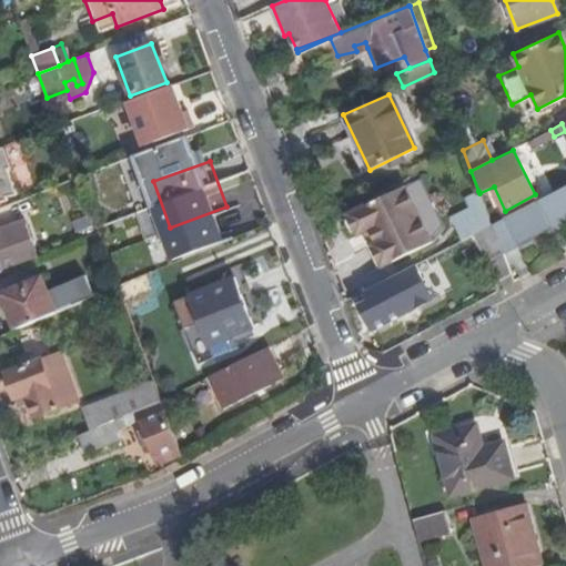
[(77,179),(46,191),(52,208),(71,201),(78,218),(89,212),(77,179)]
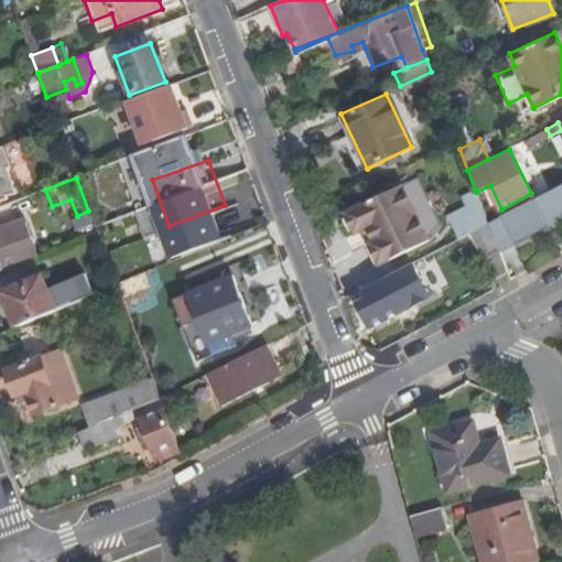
[(427,236),(401,180),(344,206),(344,207),(342,213),(346,223),(353,225),(353,227),(366,222),(371,235),(366,237),(376,259),(427,236)]
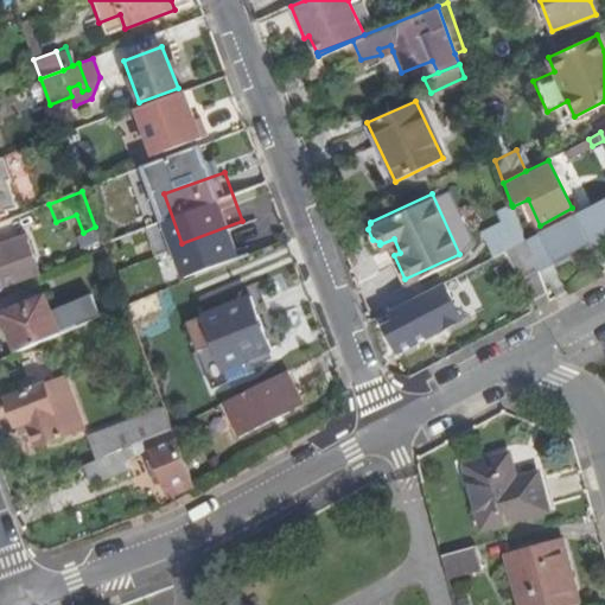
[(604,197),(524,240),(534,265),(551,256),(553,260),(585,242),(584,240),(604,228),(604,197)]
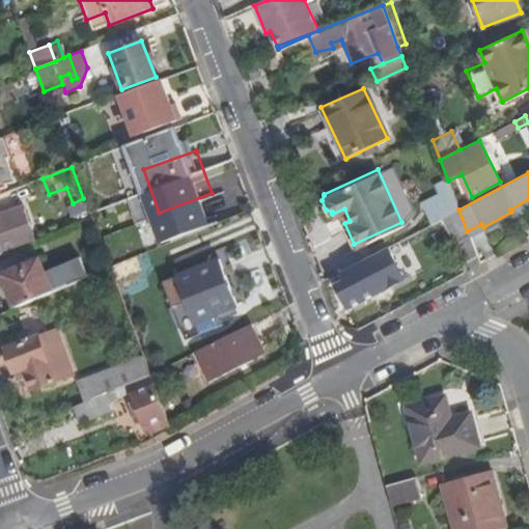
[(443,218),(458,210),(455,201),(448,181),(447,178),(434,186),(438,194),(420,203),(430,224),(443,218)]
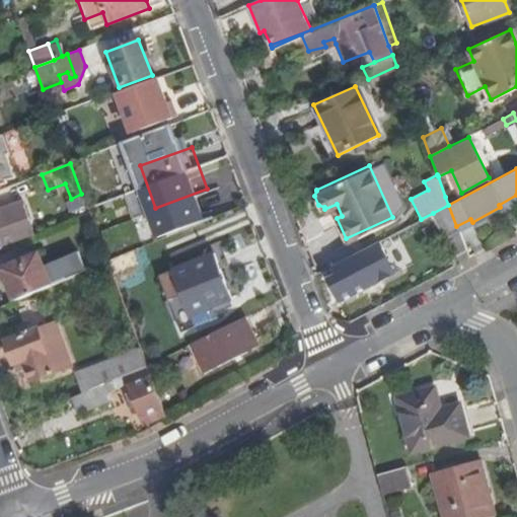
[(0,249),(3,248),(2,244),(31,232),(20,204),(0,211),(0,249)]
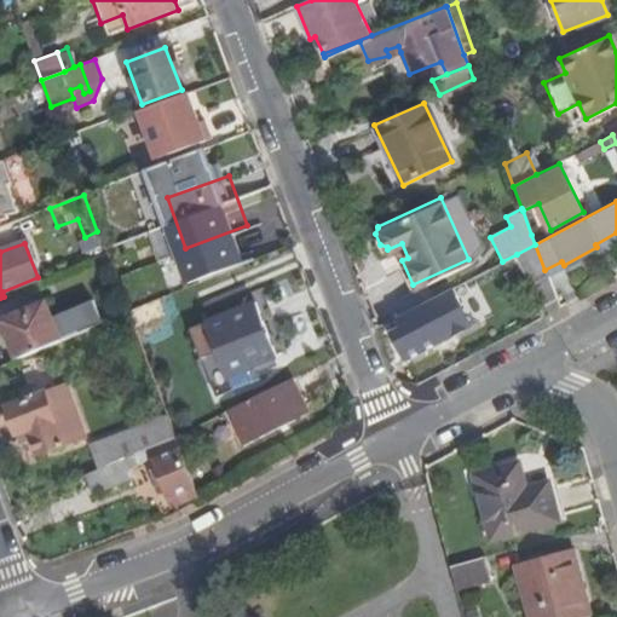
[(555,298),(545,270),(535,244),(517,254),(536,305),(555,298)]
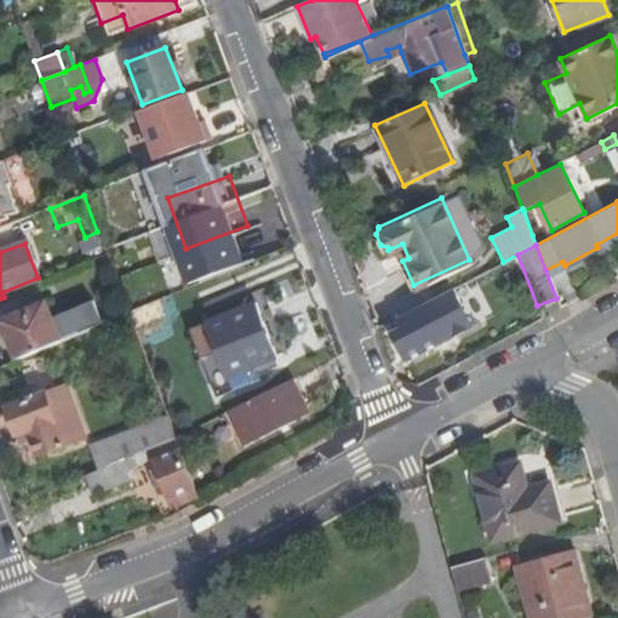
[(424,316),(393,332),(406,361),(470,326),(455,292),(422,310),(424,316)]
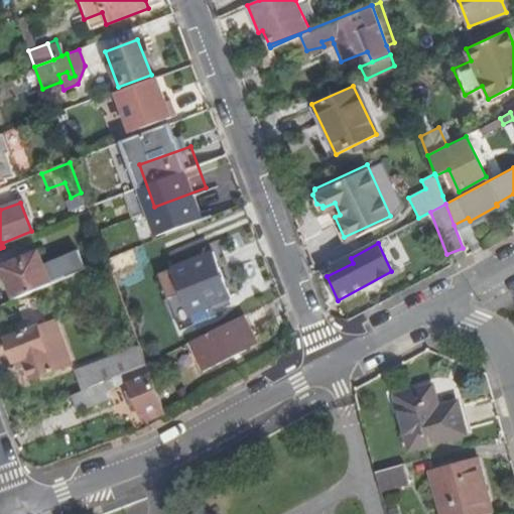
[(2,267),(15,299),(84,271),(77,253),(45,266),(39,251),(2,267)]
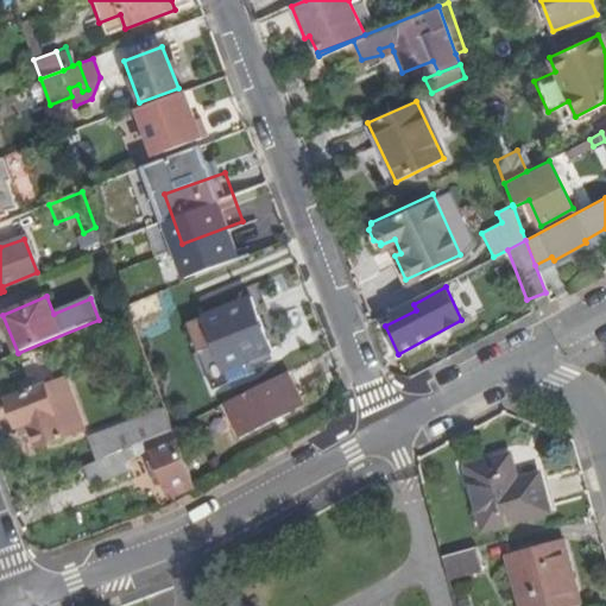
[(126,308),(131,322),(158,310),(153,296),(126,308)]
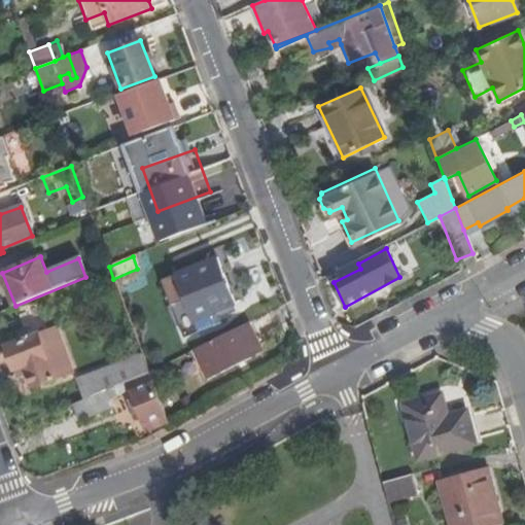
[(215,256),(174,273),(194,320),(235,304),(215,256)]
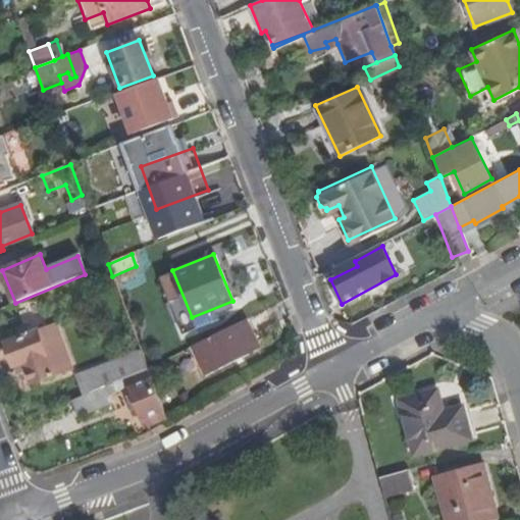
[(245,319),(190,347),(204,375),(259,348),(245,319)]
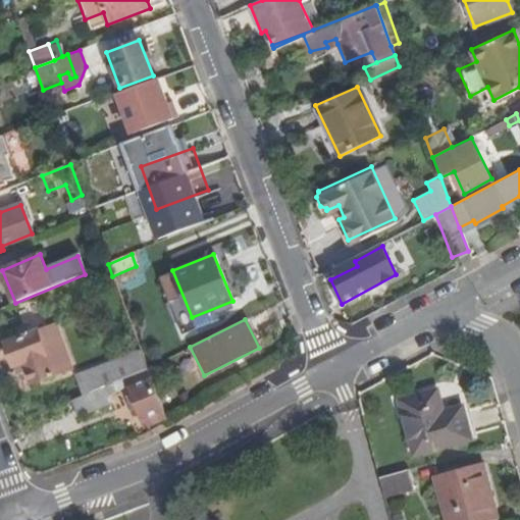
[(54,325),(6,344),(14,365),(24,362),(32,382),(70,367),(54,325)]
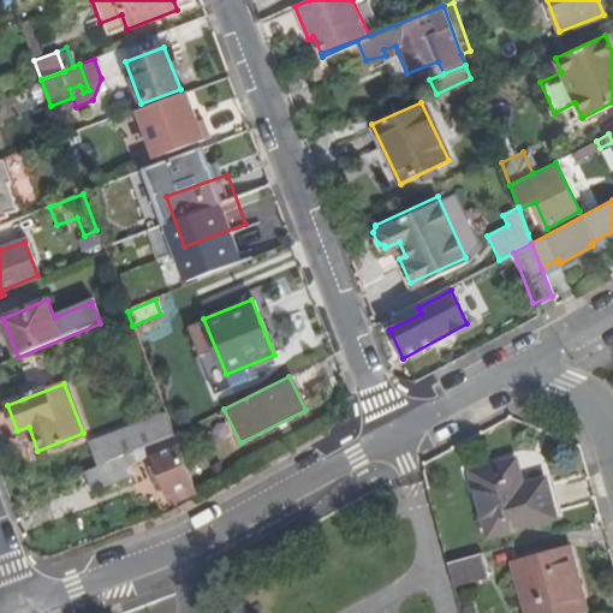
[(100,438),(108,462),(173,434),(166,414),(100,438)]
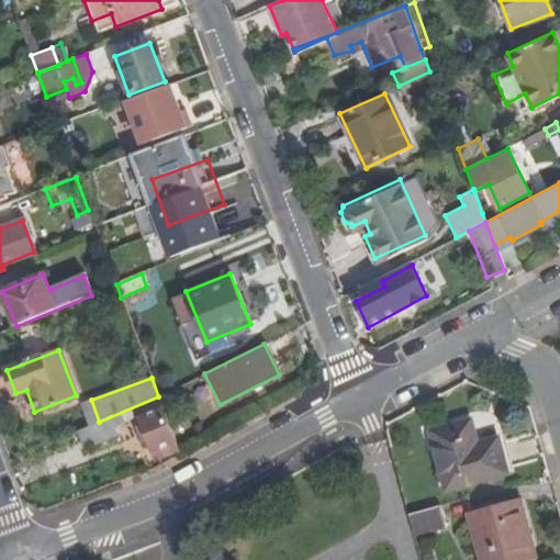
[(179,451),(158,396),(99,422),(79,430),(86,447),(119,434),(114,424),(138,413),(143,424),(136,426),(144,448),(150,446),(156,459),(179,451)]
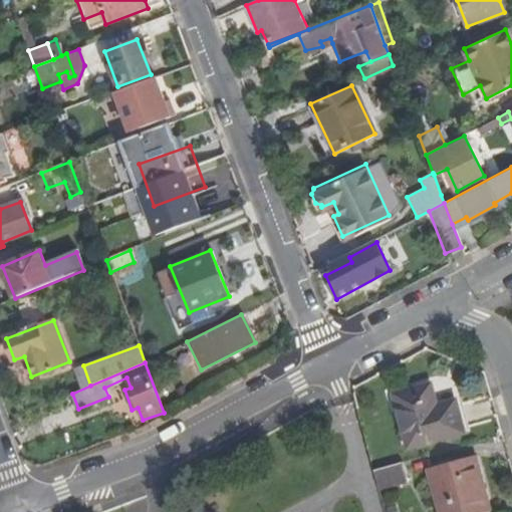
[(393,394),(407,448),(464,432),(455,400),(436,405),(429,384),(393,394)]
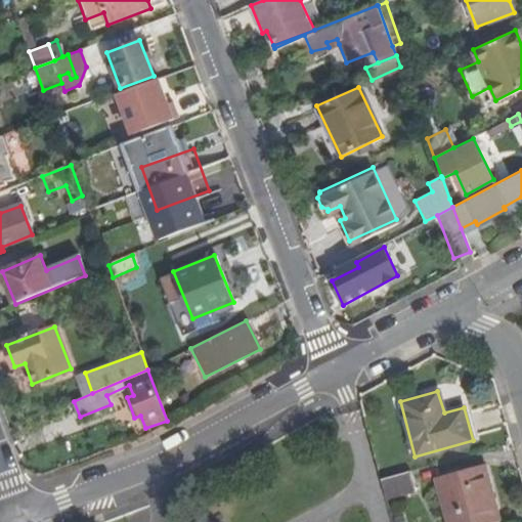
[(483,465),(435,479),(446,521),(495,521),(498,521),(483,465)]
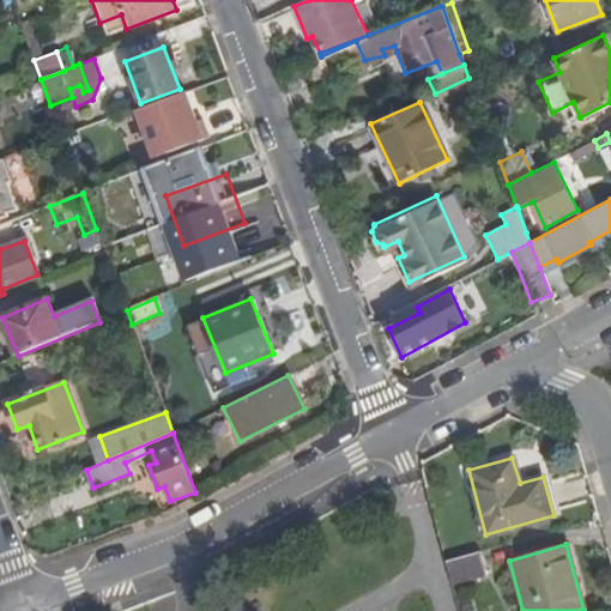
[(478,551),(445,561),(451,585),(484,575),(478,551)]
